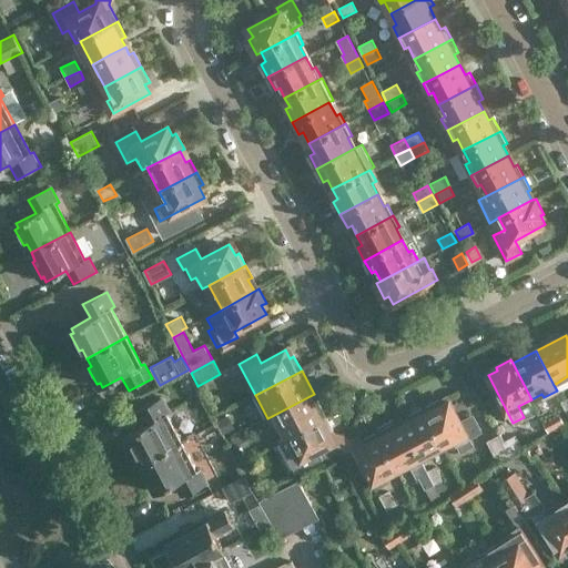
[(314,394),(272,416),(277,427),(283,438),(325,415),(314,394)]
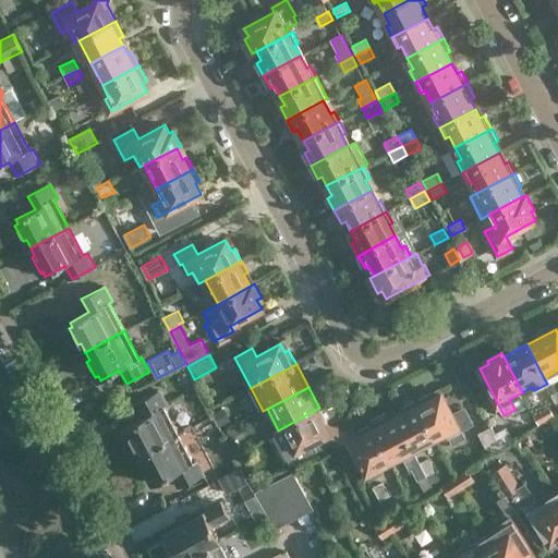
[(180,436),(178,434),(165,408),(168,407),(159,391),(136,403),(144,417),(124,428),(126,433),(124,434),(132,449),(135,448),(140,457),(180,436)]
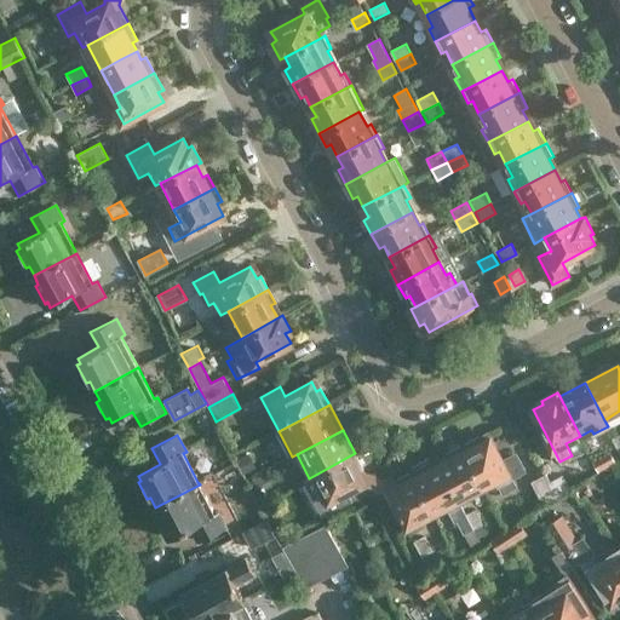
[(464,446),(483,488),(497,481),(498,486),(500,484),(507,498),(517,493),(514,486),(526,480),(517,463),(506,468),(491,437),(481,442),(480,438),(464,446)]
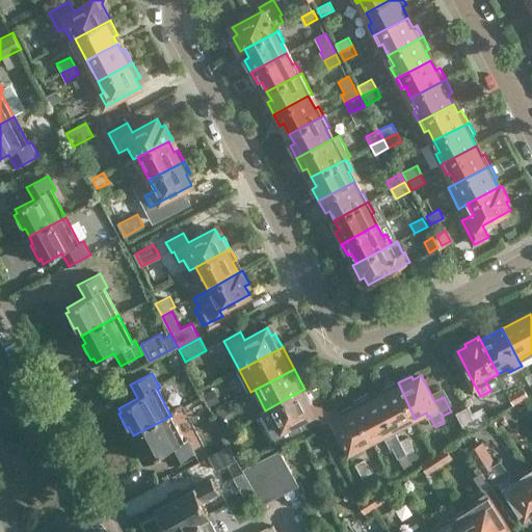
[(415,419),(398,382),(382,390),(384,394),(377,398),(396,432),(405,427),(404,424),(415,419)]
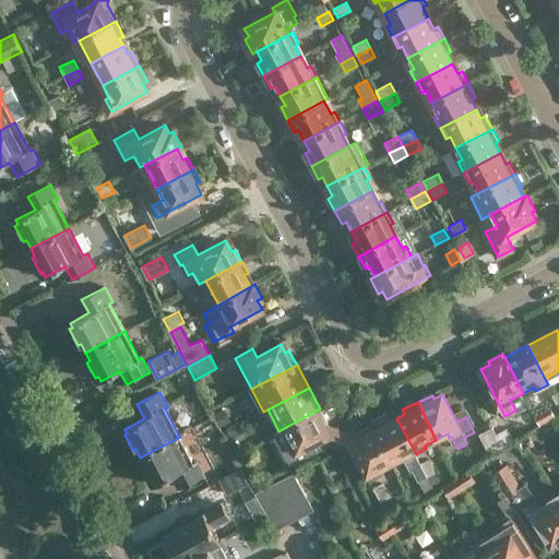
[(539,424),(552,416),(548,407),(535,415),(539,424)]
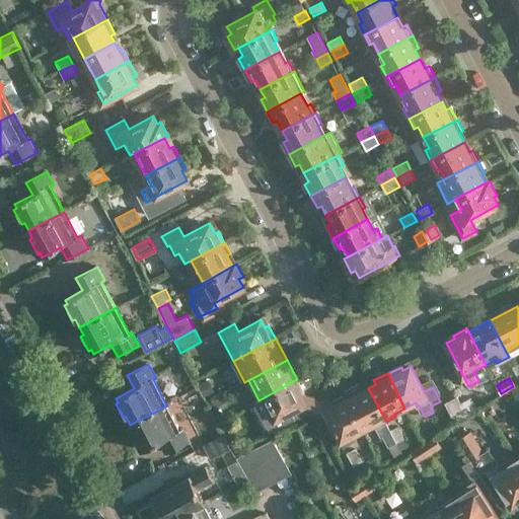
[(312,411),(315,399),(306,396),(297,379),(258,400),(254,401),(271,433),(296,420),(292,412),(300,406),(312,411)]
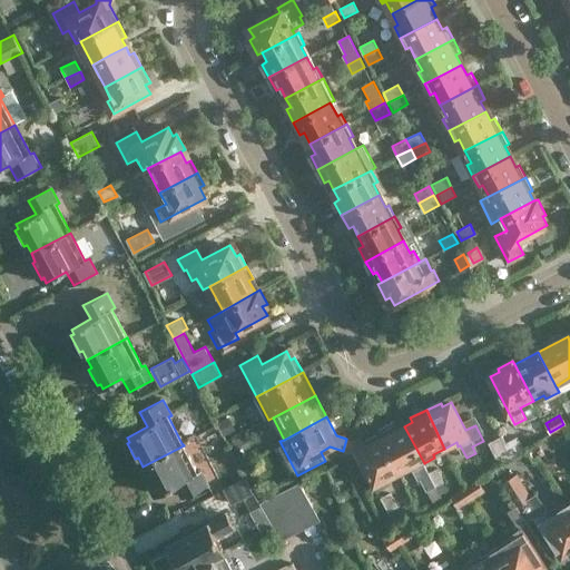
[(424,463),(404,426),(397,430),(395,426),(379,435),(399,472),(410,467),(412,470),(418,480),(420,479),(426,491),(428,490),(433,501),(442,495),(436,485),(429,471),(424,463)]
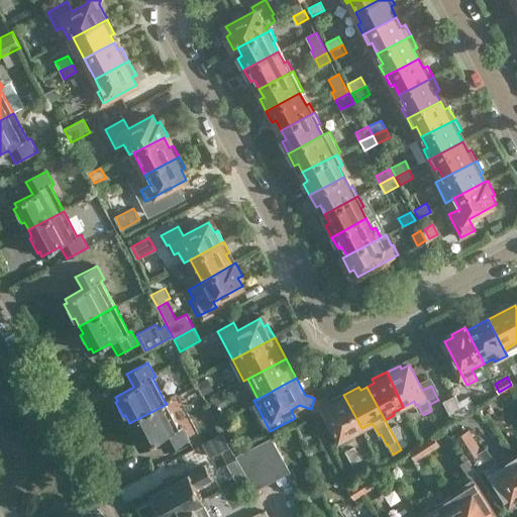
[(454,395),(464,414),(476,408),(466,390),(454,395)]
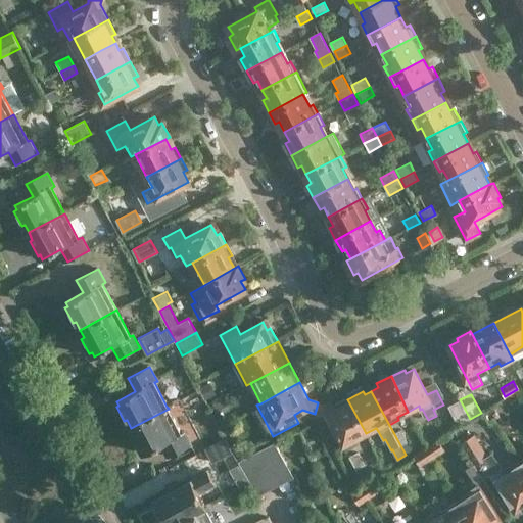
[(366,433),(347,399),(332,408),(323,405),(320,415),(330,418),(345,448),(358,442),(355,439),(366,433)]
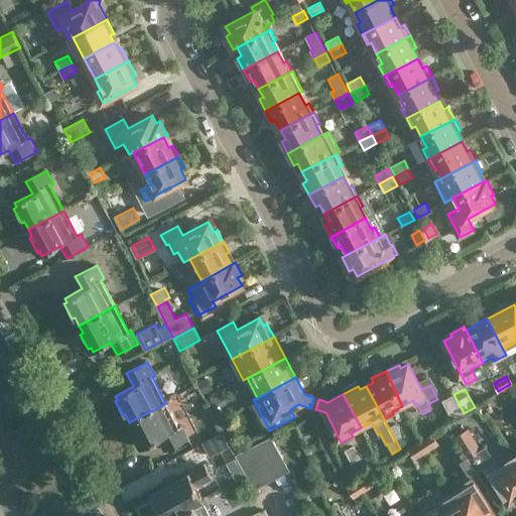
[(453,419),(464,413),(454,394),(443,400),(453,419)]
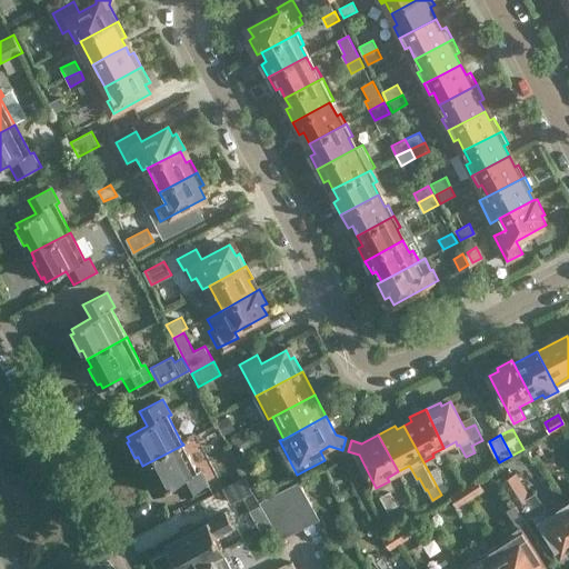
[(533,459),(545,452),(536,441),(526,448),(533,459)]
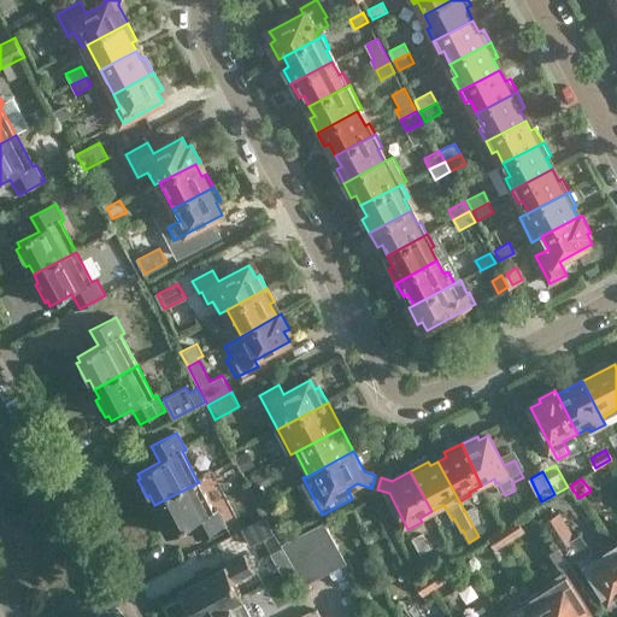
[(200,540),(225,527),(217,511),(215,512),(199,482),(154,505),(159,513),(157,516),(165,533),(169,532),(170,535),(192,524),(200,540)]
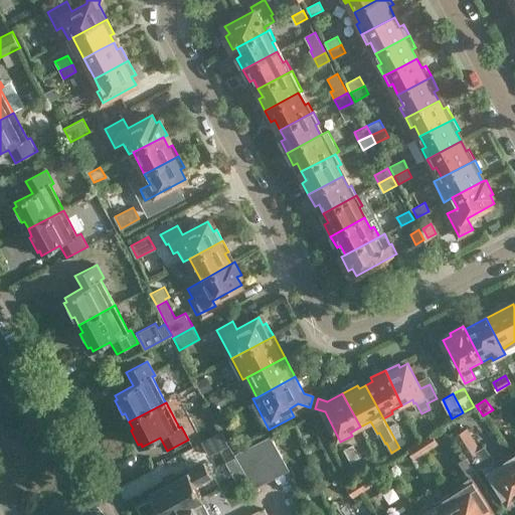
[(394,439),(400,435),(402,435),(395,421),(387,425),(394,439)]
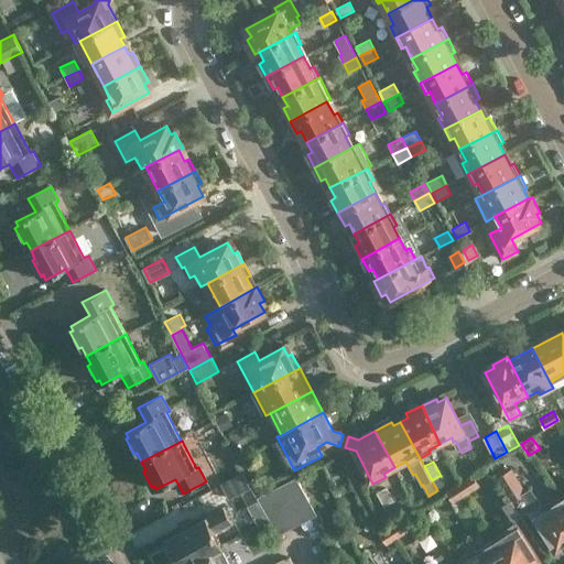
[(511,467),(497,476),(522,516),(530,510),(557,552),(563,548),(563,508),(557,498),(543,507),(531,487),(525,490),(511,467)]
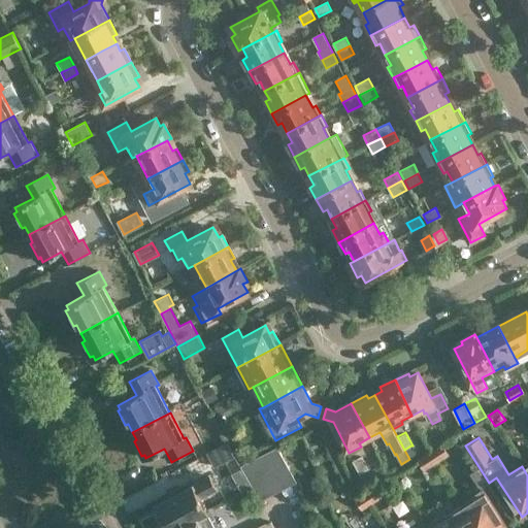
[(215,467),(235,456),(228,441),(206,453),(215,467)]
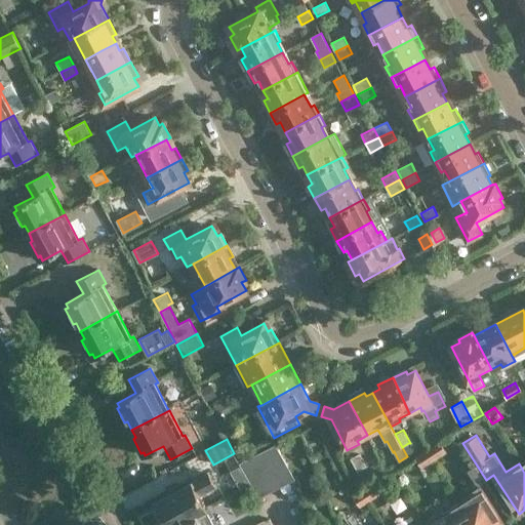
[(439,441),(423,451),(431,462),(446,452),(446,451),(439,441)]
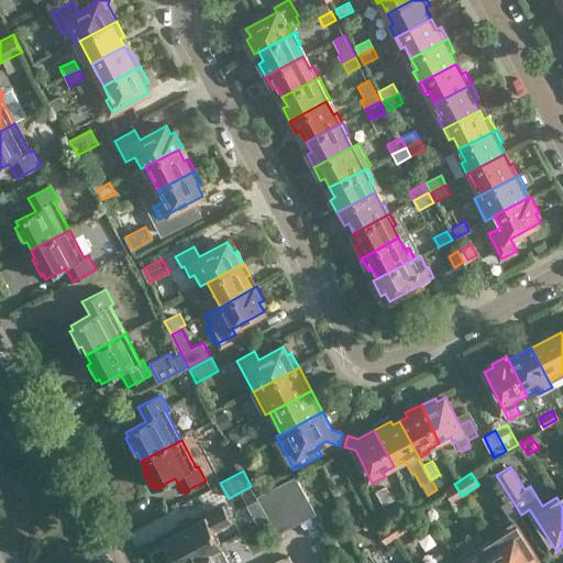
[(297,516),(313,507),(296,475),(255,496),(268,520),(293,508),(297,516)]
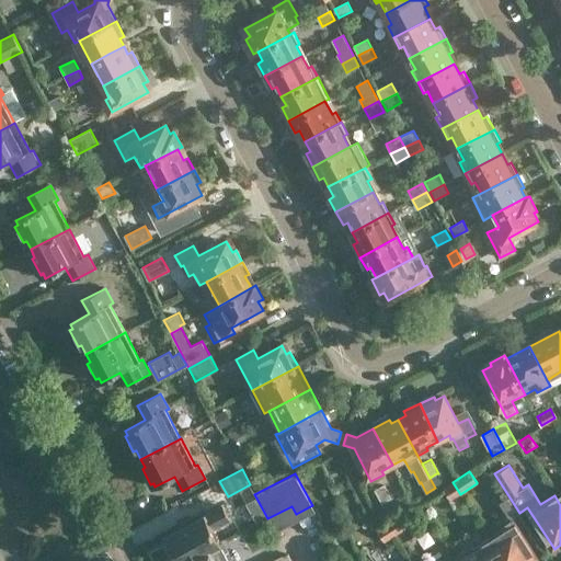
[(430,478),(435,488),(433,483),(439,480),(436,473),(430,478)]
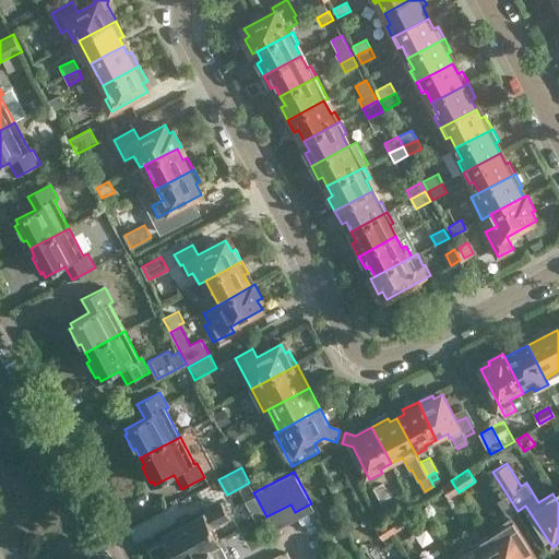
[(449,498),(459,492),(451,480),(441,487),(449,498)]
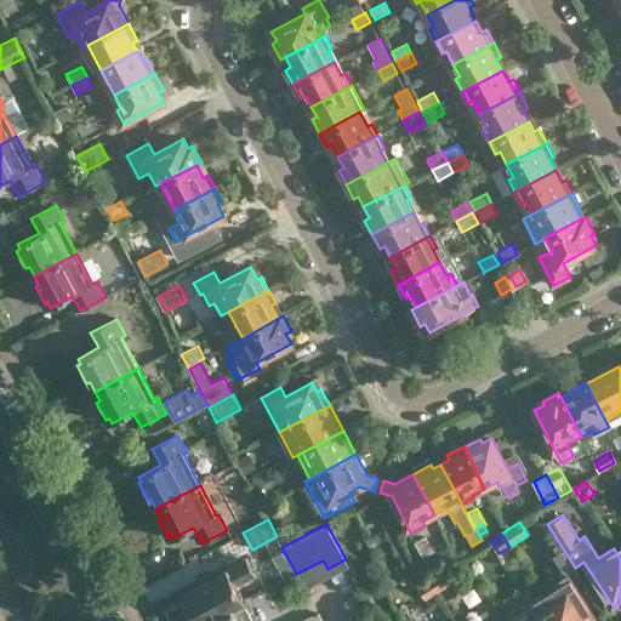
[(422,557),(434,551),(426,535),(415,541),(422,557)]
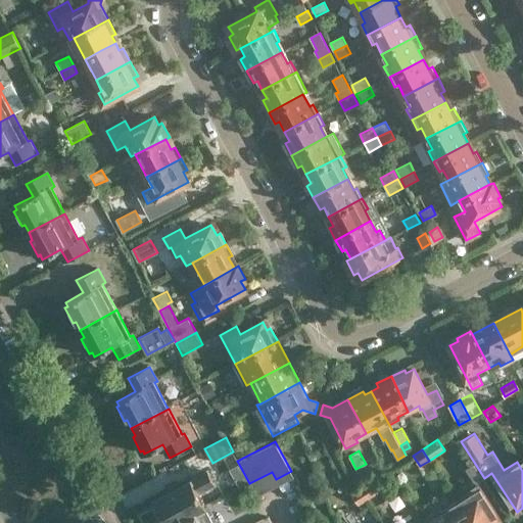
[(203,473),(211,469),(208,463),(200,468),(203,473)]
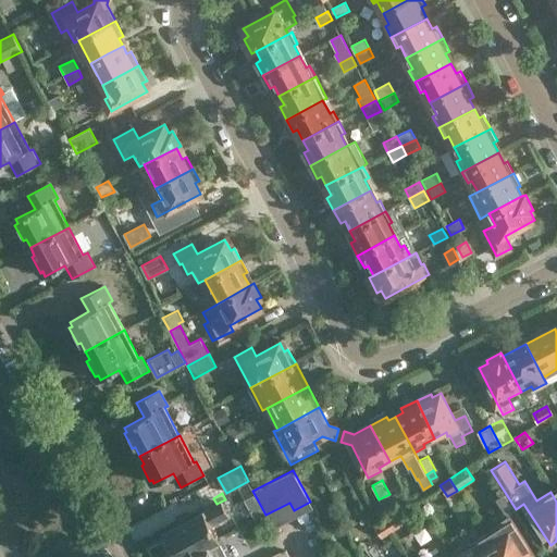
[(176,556),(182,556),(218,539),(211,524),(229,516),(222,504),(164,533),(176,556)]
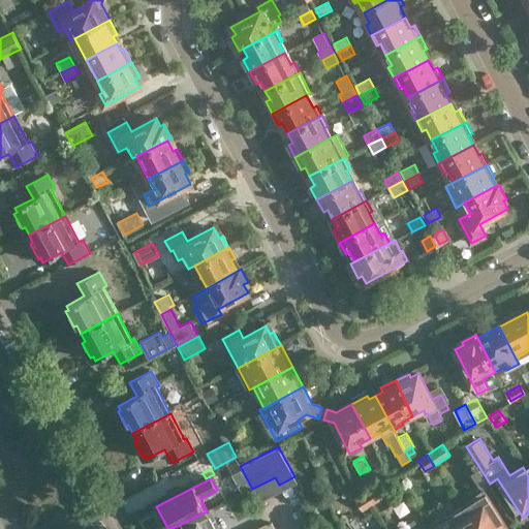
[(473,528),(505,528),(506,528),(484,493),(480,489),(471,495),(474,498),(460,507),(473,528)]
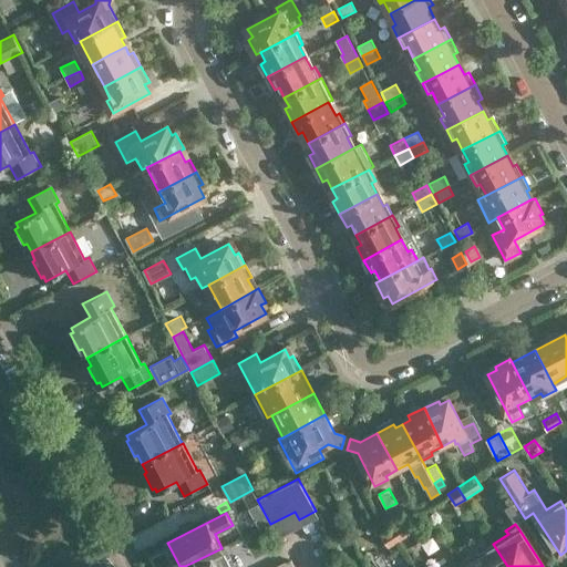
[(392,531),(399,542),(409,536),(401,525),(392,531)]
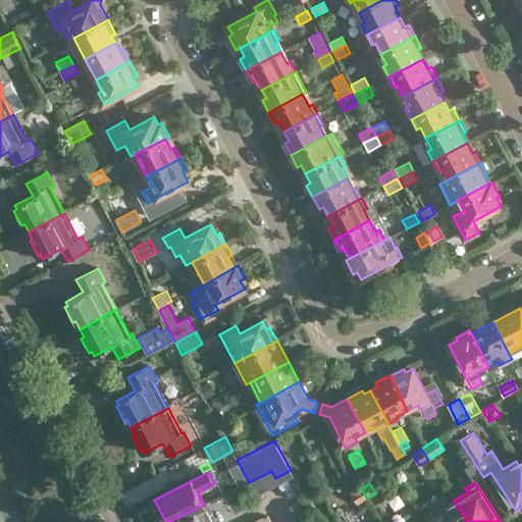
[(358,505),(367,499),(361,488),(352,494),(358,505)]
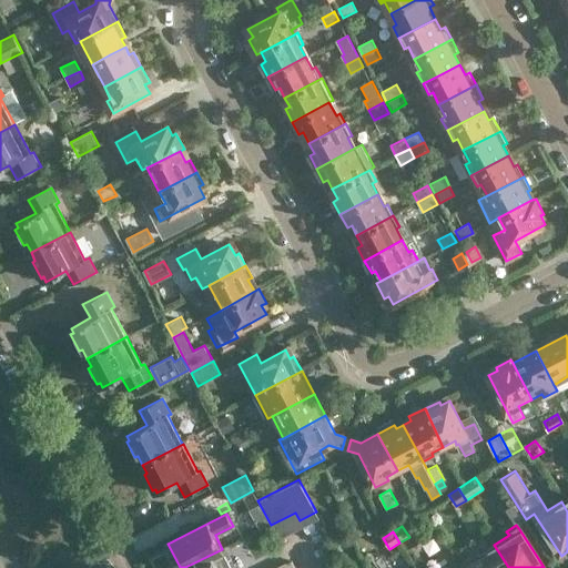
[(508,567),(494,545),(479,554),(477,549),(467,556),(474,567),(508,567)]
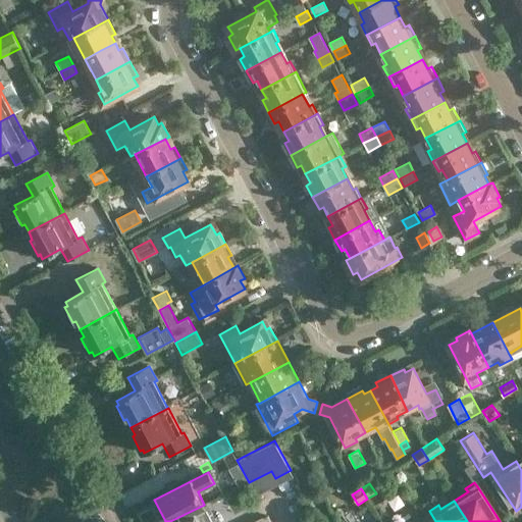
[(213,521),(204,505),(170,521),(213,521)]
